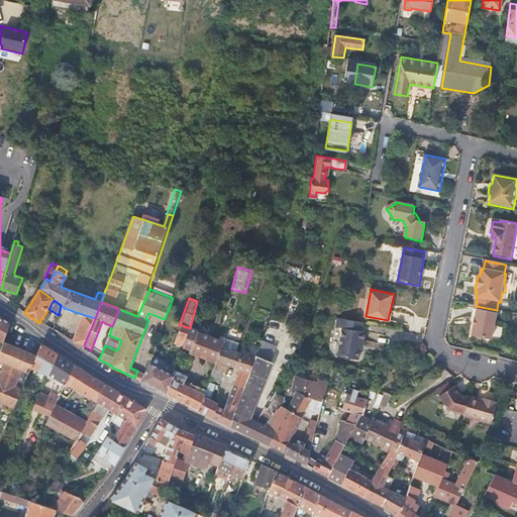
[(497,310),(476,306),(475,310),(499,315),(499,311),(497,310)]
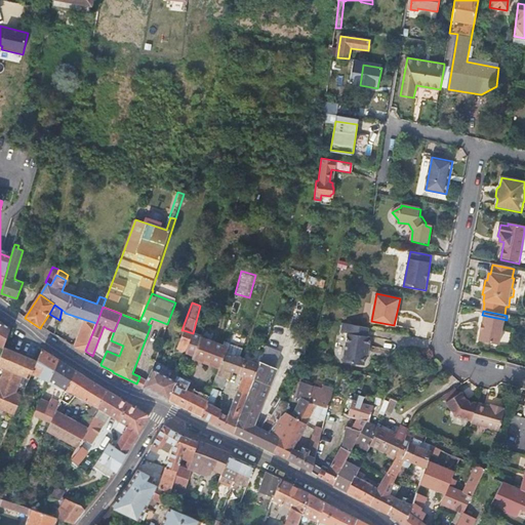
[(507,320),(482,315),(480,325),(483,326),(482,331),(483,332),(481,342),(501,347),(507,320)]
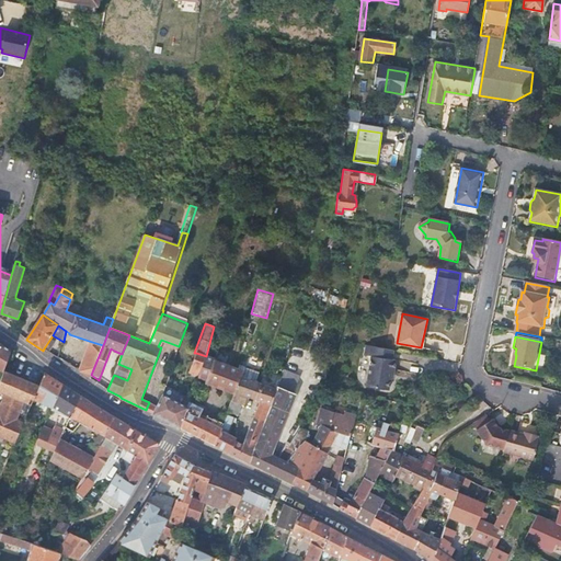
[(55,341),(50,339),(44,348),(48,351),(55,341)]
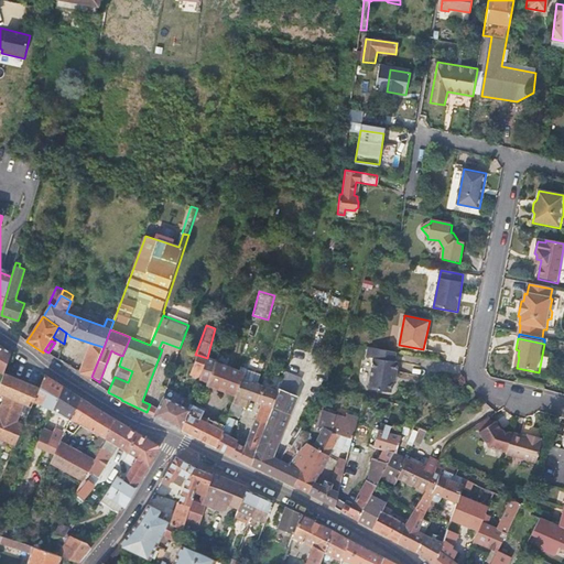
[(91,377),(104,347),(93,344),(87,356),(80,373),(90,380),(91,377)]
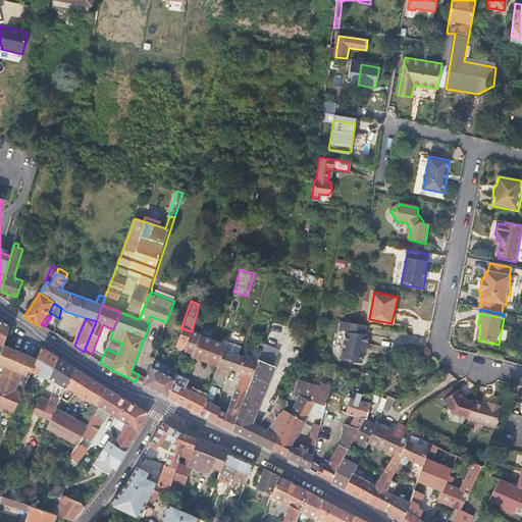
[(11,326),(0,319),(0,343),(4,346),(11,326)]
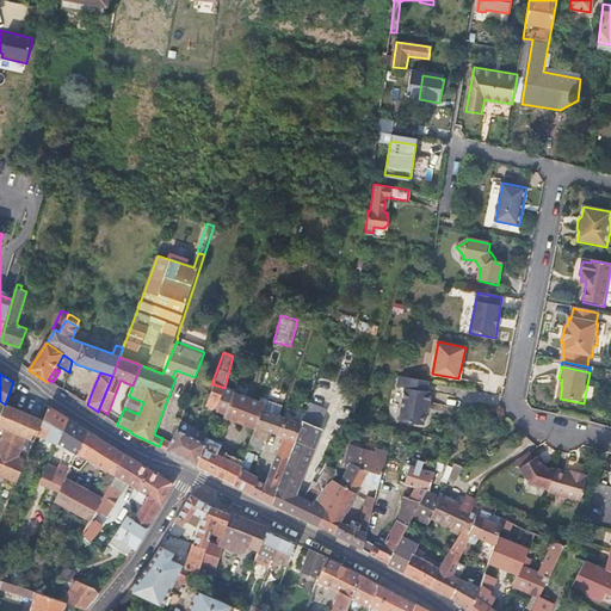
[(430,383),(400,377),(397,384),(406,387),(399,420),(424,425),(426,412),(427,403),(430,405),(432,392),(429,392),(430,383)]
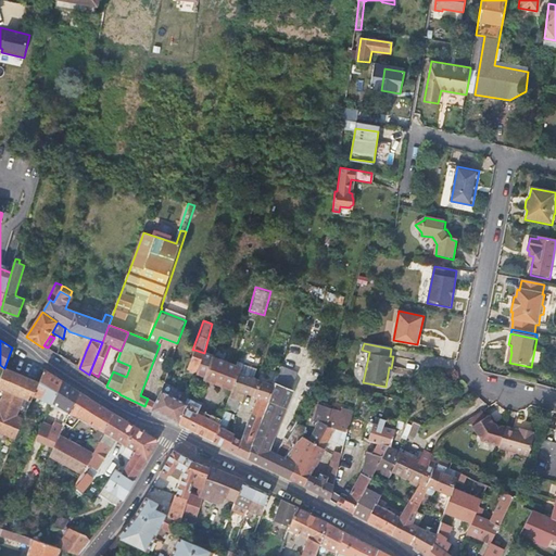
[(204,353),(194,350),(188,369),(197,373),(204,353)]
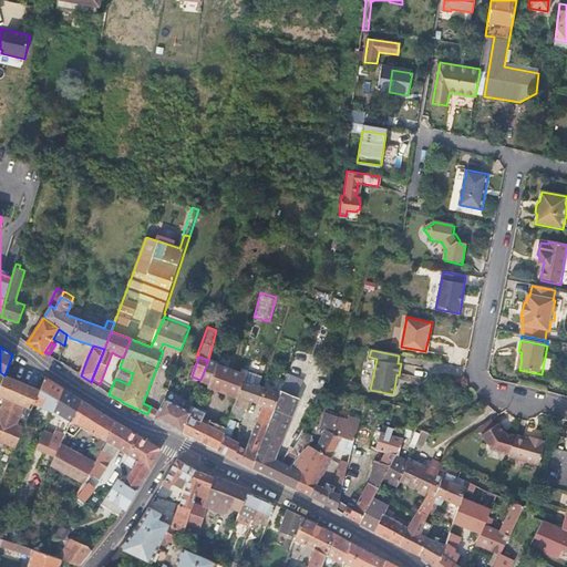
[(237,371),(208,360),(200,380),(209,383),(208,387),(238,397),(245,380),(247,374),(237,371)]
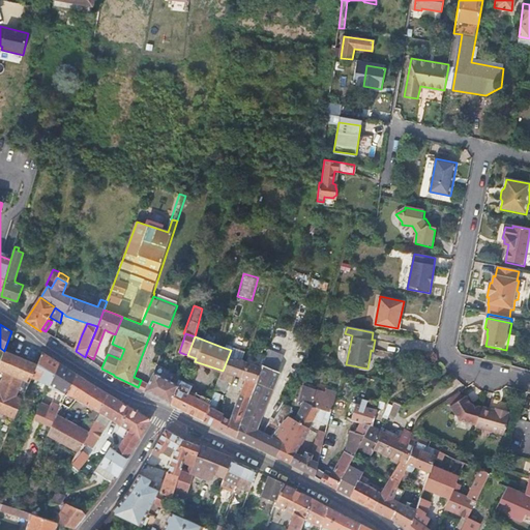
[(264,361),(280,366),(284,352),(268,348),(264,361)]
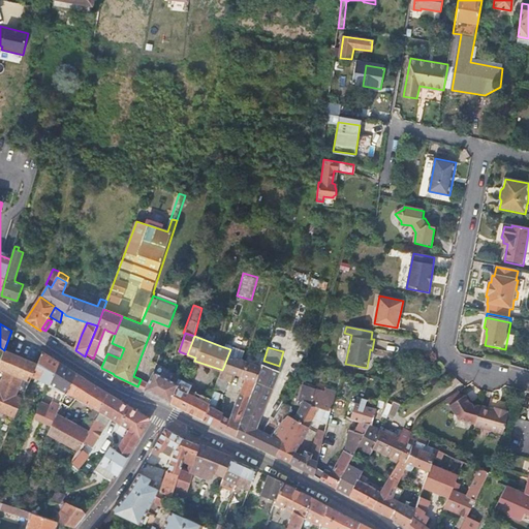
[(0,411),(16,417),(24,399),(16,396),(24,378),(31,381),(33,376),(38,365),(4,350),(4,351),(0,363),(0,368),(6,371),(0,385),(0,411)]
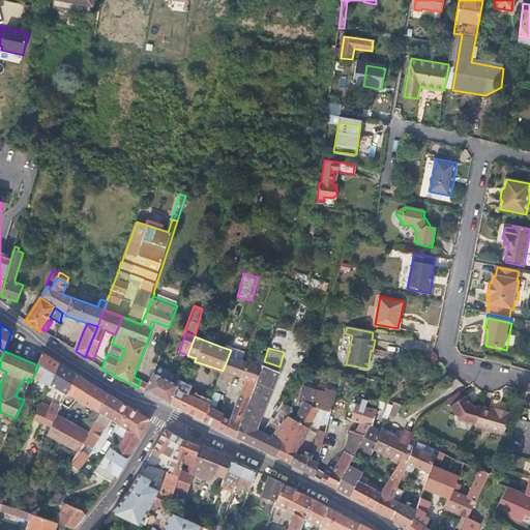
[(223,416),(217,428),(236,437),(256,383),(261,367),(244,361),(247,354),(240,351),(237,358),(229,355),(223,371),(219,377),(230,381),(233,382),(235,375),(246,379),(229,419),(223,416)]
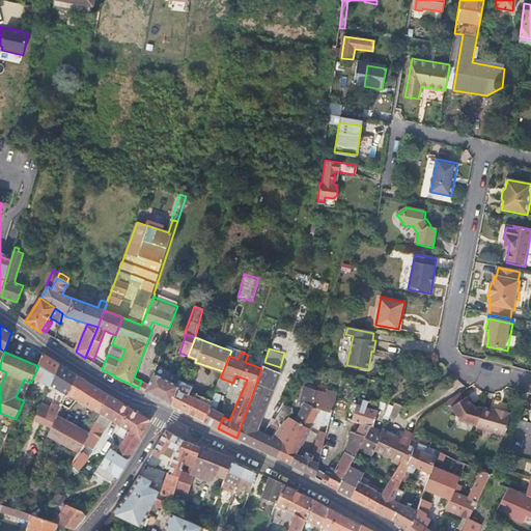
[(51,385),(60,364),(44,354),(38,366),(33,378),(51,385)]
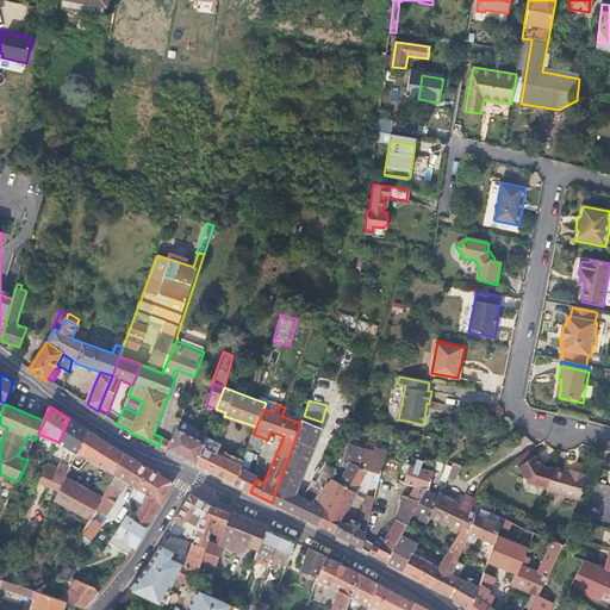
[(200,425),(209,429),(213,417),(205,414),(200,425)]
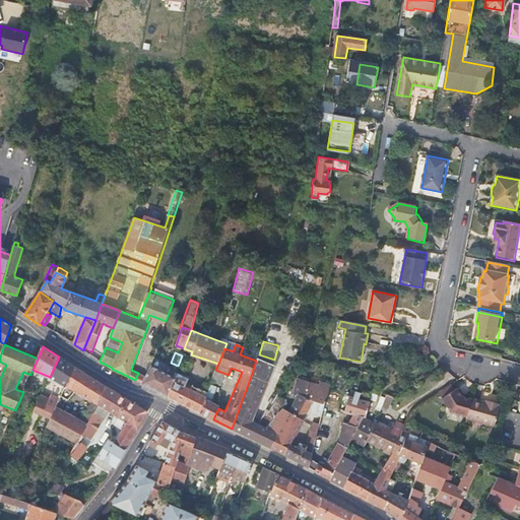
[(66,387),(76,368),(59,356),(50,377),(50,379),(59,383),(66,387)]
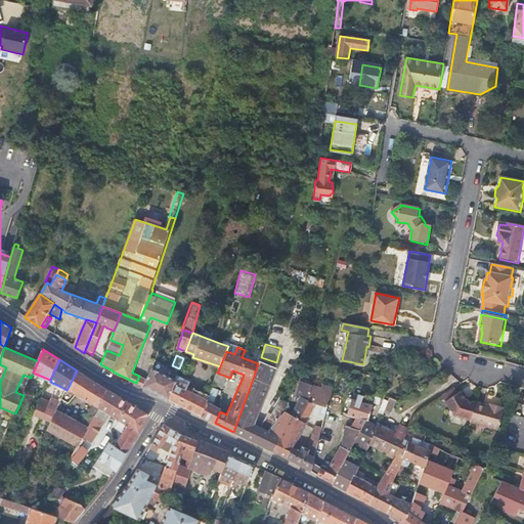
[(253,379),(233,432),(272,451),(279,438),(268,432),(282,415),(286,409),(289,404),(281,401),(271,416),(267,412),(261,428),(254,425),(275,366),(259,360),(258,363),(253,379)]
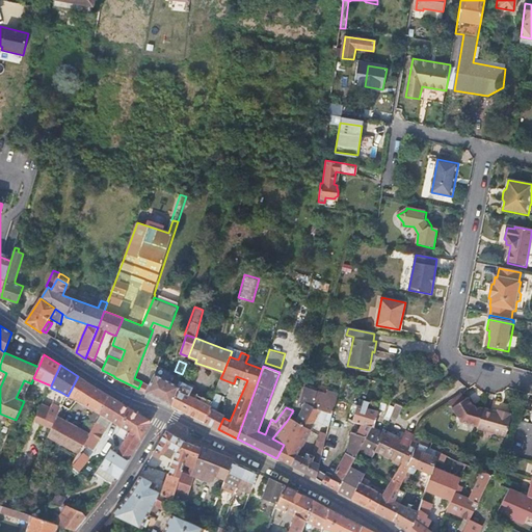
[(149,386),(145,392),(170,405),(178,386),(155,374),(149,386)]
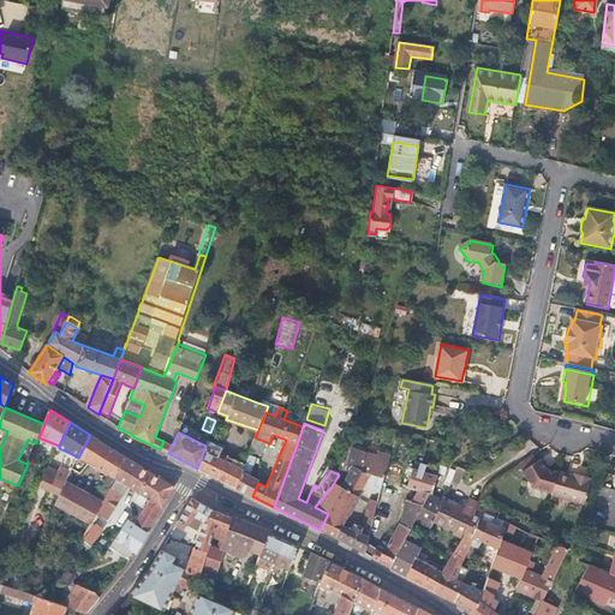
[(93,459),(100,442),(90,435),(78,458),(78,460),(81,461),(82,459),(89,464),(93,459)]
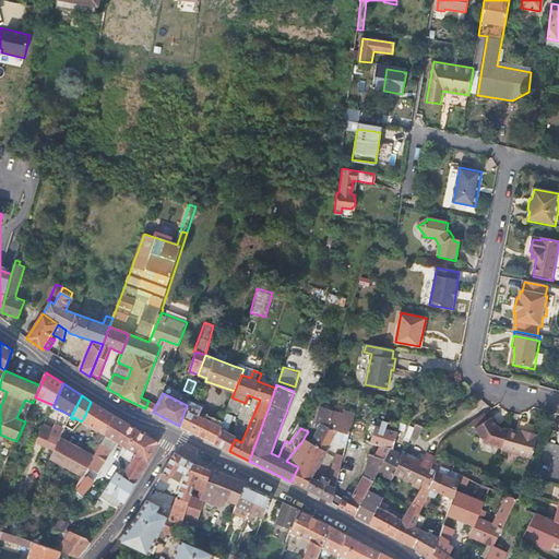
[(237,414),(242,402),(232,397),(227,409),(232,412),(237,414)]
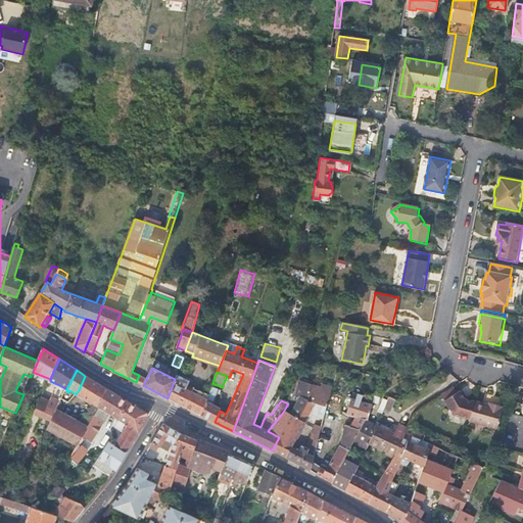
[(139,375),(136,382),(143,385),(146,379),(139,375)]
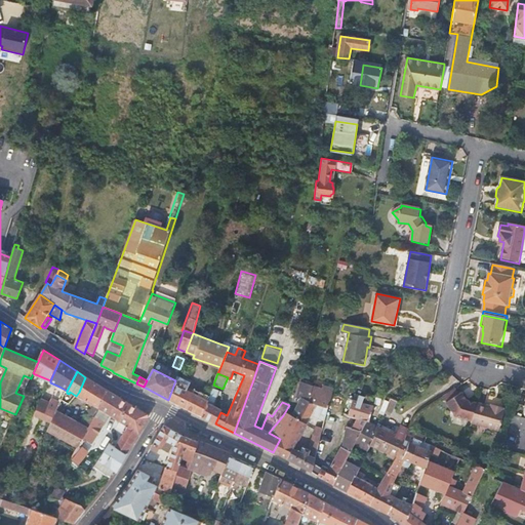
[(175,380),(168,400),(201,416),(207,402),(211,391),(207,389),(203,399),(188,391),(190,388),(188,387),(190,382),(177,376),(175,380)]
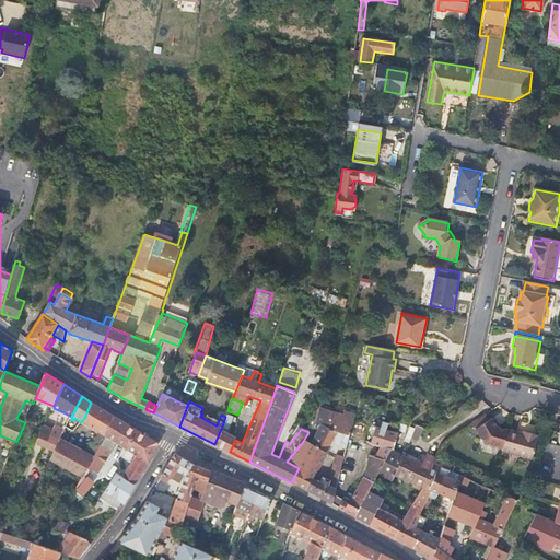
[(60,441),(51,459),(83,477),(84,477),(89,469),(101,445),(115,417),(91,403),(84,418),(81,422),(101,432),(98,438),(98,439),(95,444),(92,443),(86,454),(67,444),(60,441)]
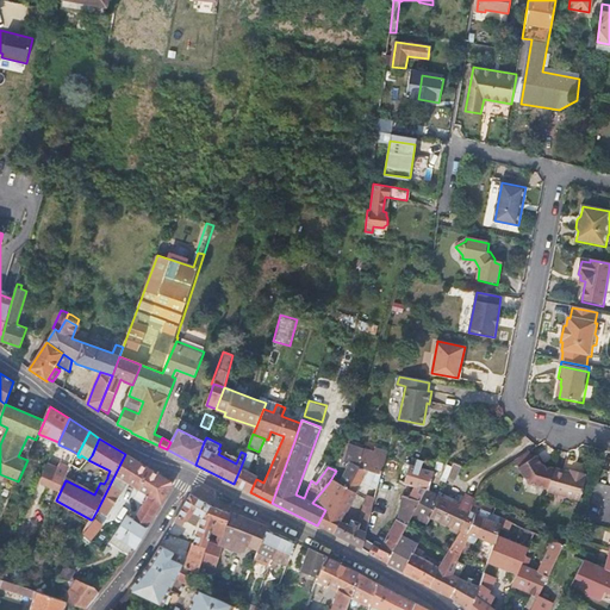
[(349,462),(338,483),(356,493),(362,483),(369,471),(380,475),(386,456),(349,443),(344,459),(349,462)]
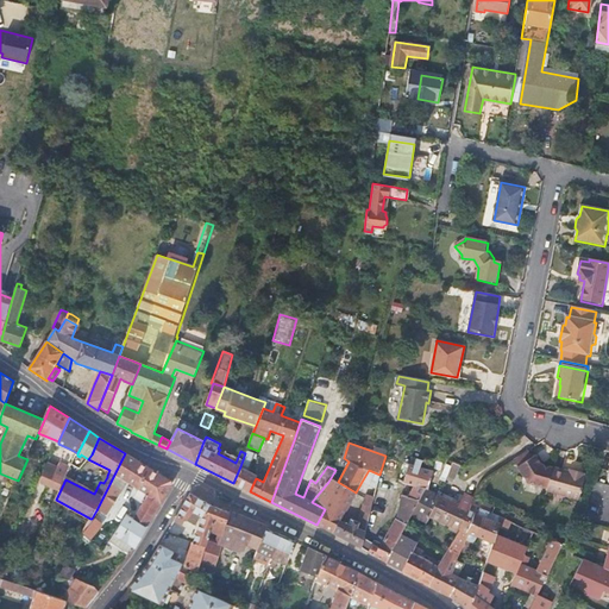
[(74,462),(77,456),(77,453),(69,449),(64,457),(74,462)]
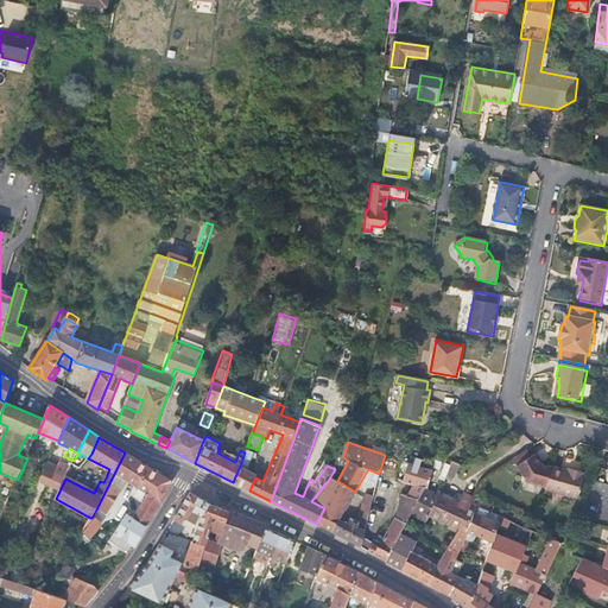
[(527,457),(523,450),(508,460),(523,482),(544,488),(549,468),(536,464),(530,455),(527,457)]
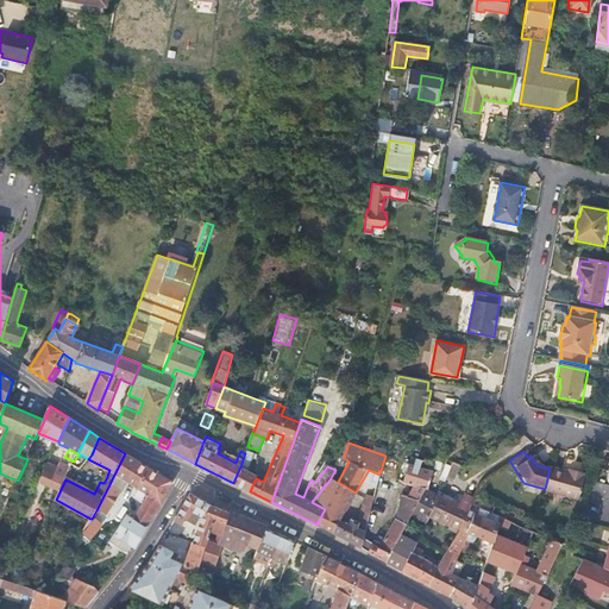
[(245,453),(240,466),(248,470),(249,468),(246,466),(249,462),(256,464),(257,454),(251,452),(250,454),(245,452),(245,453)]
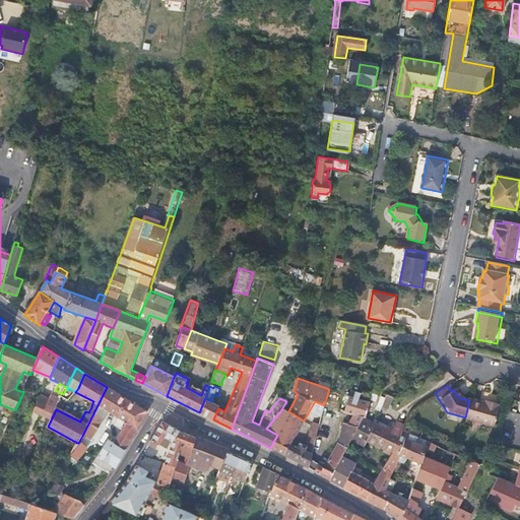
[(109,411),(120,394),(107,387),(93,413),(99,415),(103,408),(109,411)]
